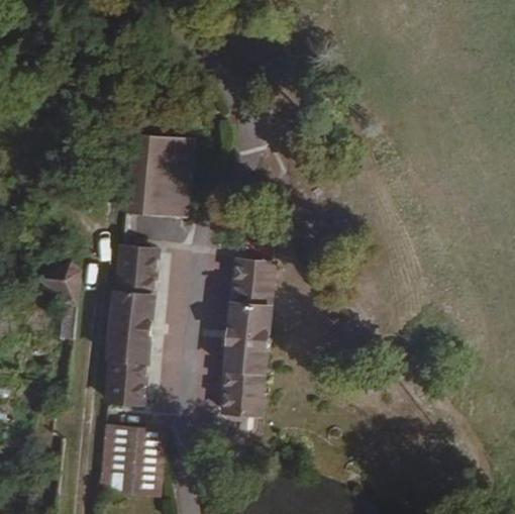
[(129,134),(123,211),(187,216),(193,137),(129,134)]
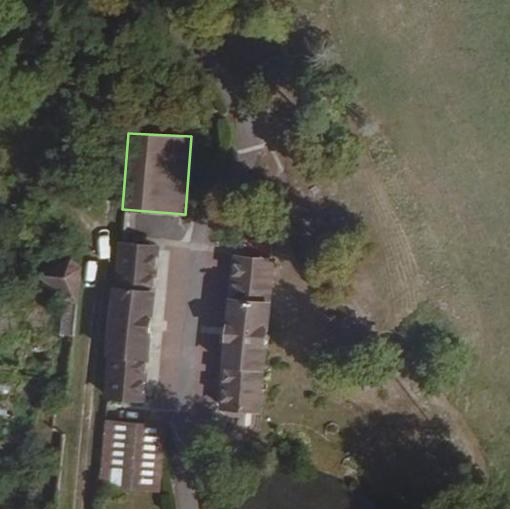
[(244,238),(242,255),(267,257),(268,240),(244,238)]
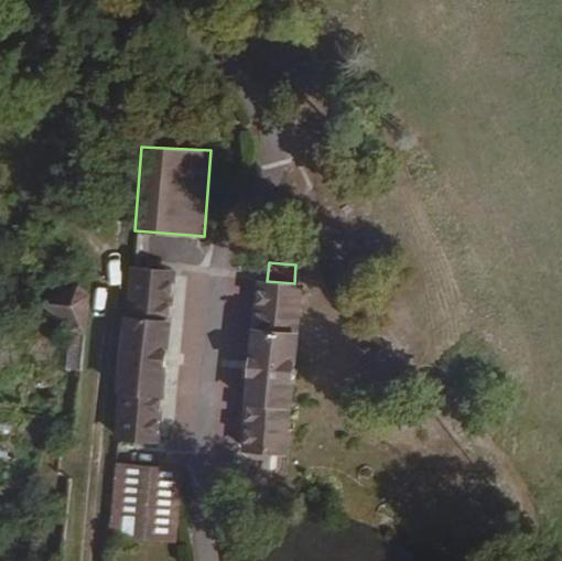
[(118,394),(114,441),(158,443),(160,398),(163,398),(171,321),(166,321),(173,269),(129,266),(125,317),(121,317),(115,392),(118,394)]
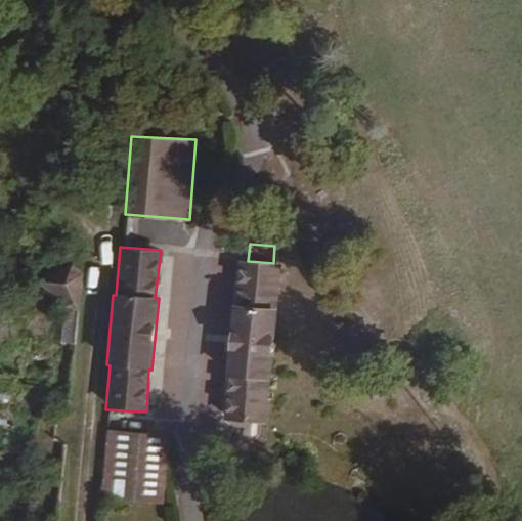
[(78,308),(82,269),(70,261),(34,276),(62,297),(77,307),(78,308)]
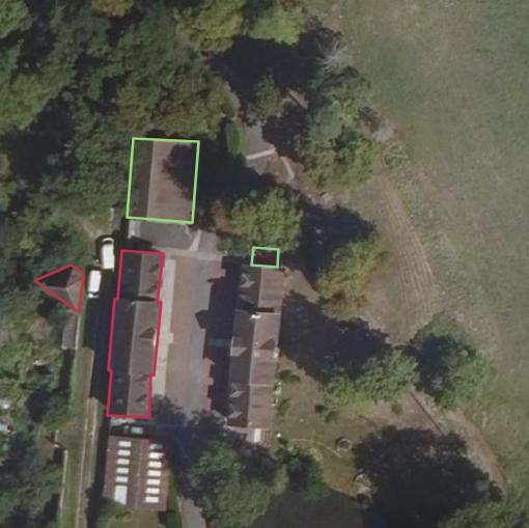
[(226,426),(269,428),(272,386),(273,386),(280,313),(279,313),(283,268),(277,267),(251,265),(240,265),(237,310),(233,310),(228,382),(230,382),(226,426)]
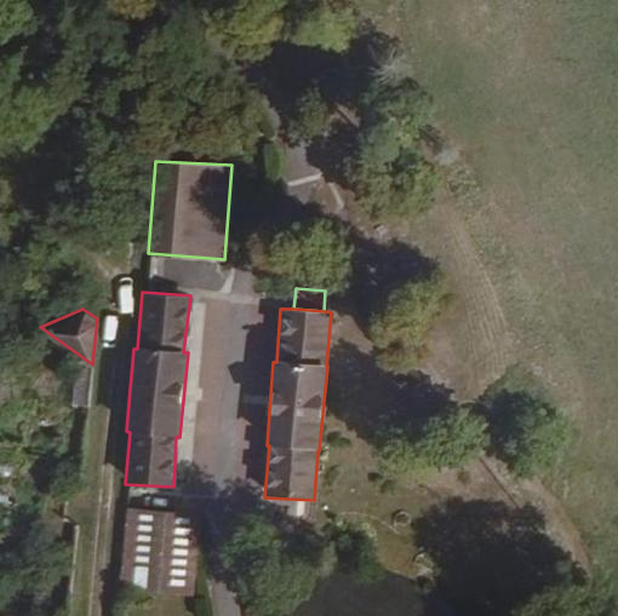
[(91,363),(74,351),(69,402),(87,404),(91,363)]
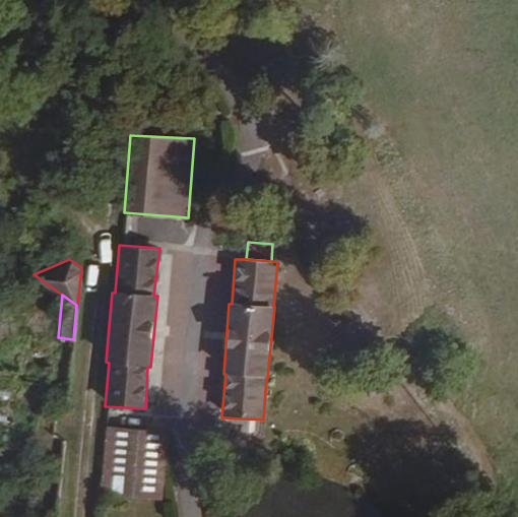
[(162,498),(167,431),(105,426),(99,494),(162,498)]
